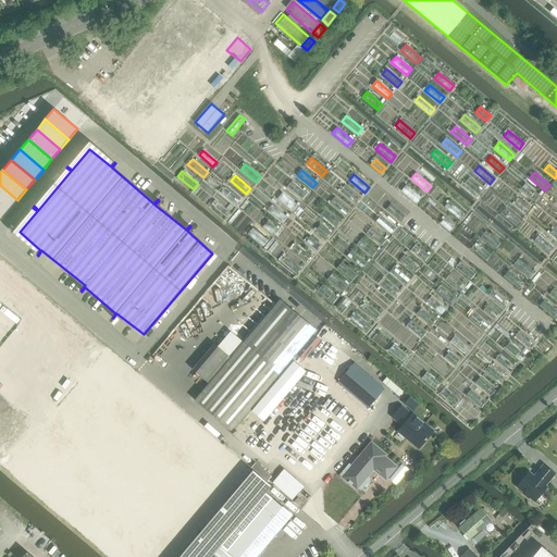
[(469,177),(465,183),(480,195),(484,190),(469,177)]
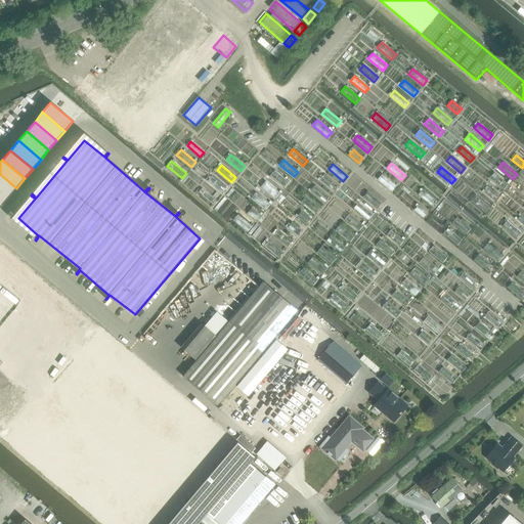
[(274,170),(270,175),(285,187),(289,182),(274,170)]
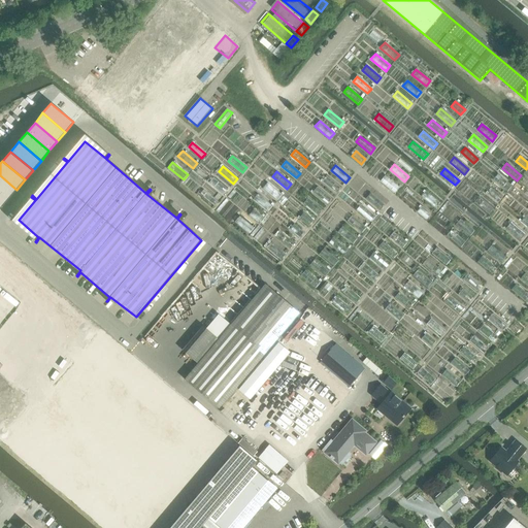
[(497,174),(493,179),(507,191),(512,186),(497,174)]
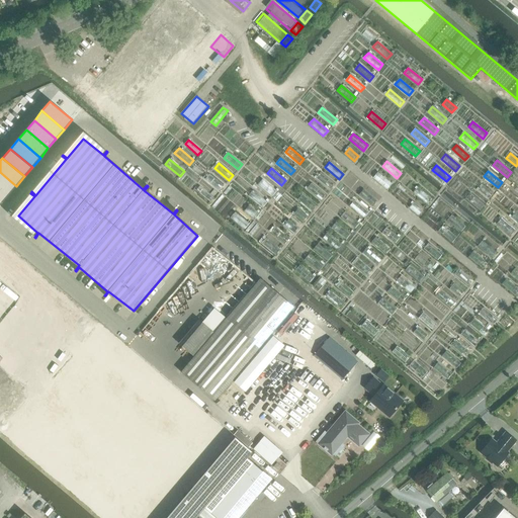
[(0,187),(8,195),(16,186),(0,172),(0,187)]
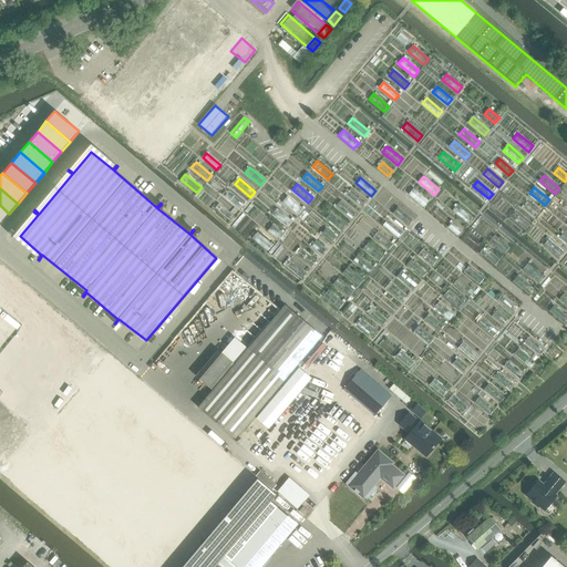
[(413,188),(409,194),(424,207),(429,202),(413,188)]
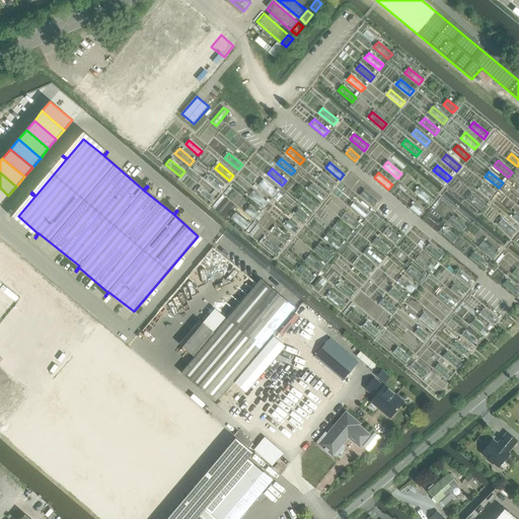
[(320,173),(316,178),(330,190),(336,184),(320,173)]
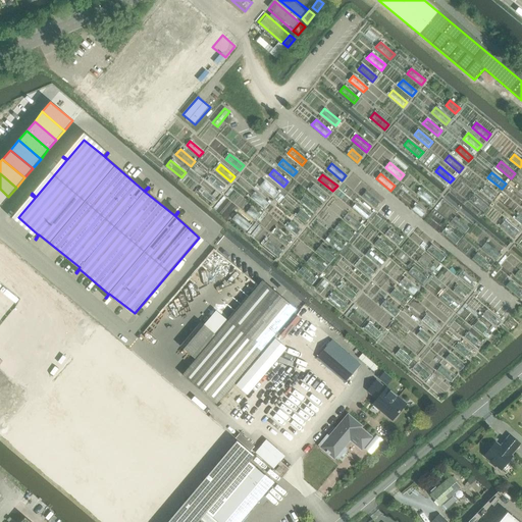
[(211,175),(207,180),(221,193),(225,188),(211,175)]
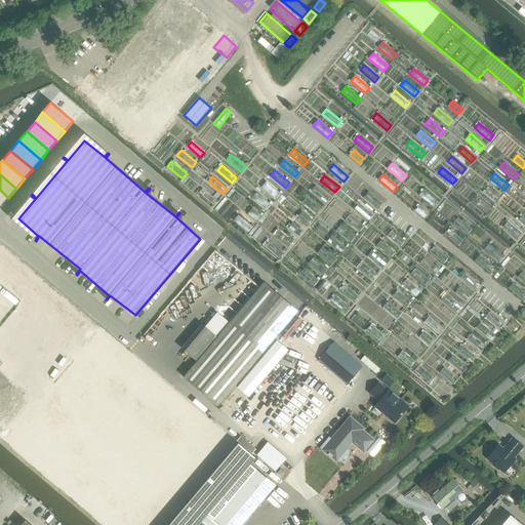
[(266,182),(261,187),(276,199),(280,194),(266,182)]
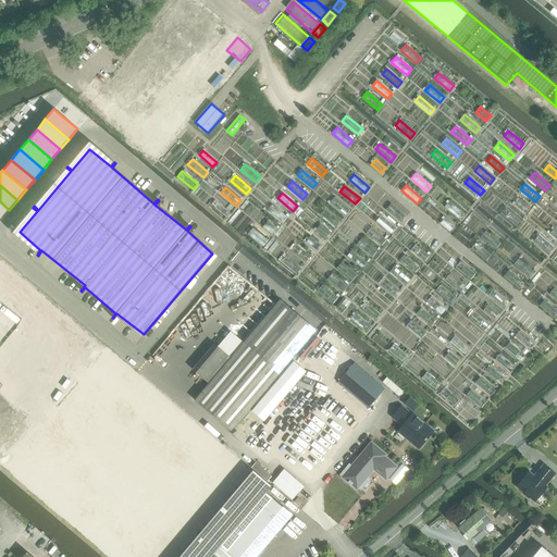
[(335,197),(331,202),(346,215),(350,210),(335,197)]
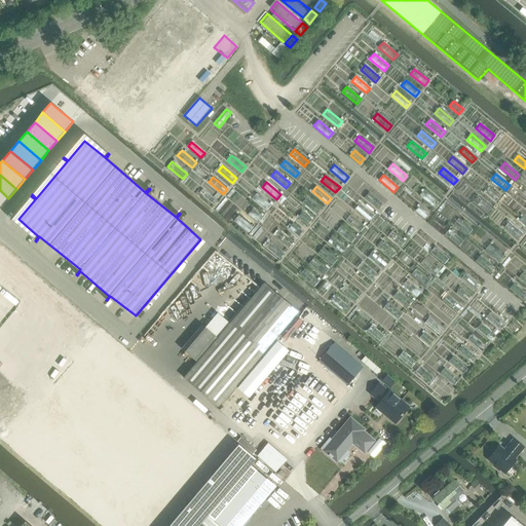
[(490,188),(485,193),(496,202),(500,197),(490,188)]
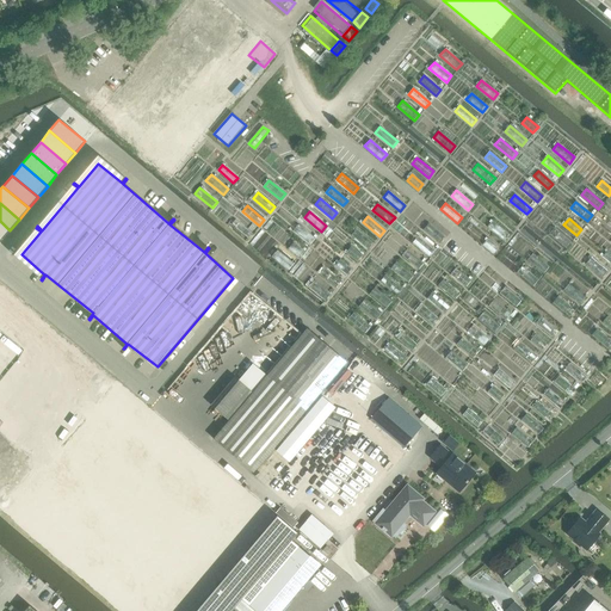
[(235,220),(232,224),(248,238),(252,234),(235,220)]
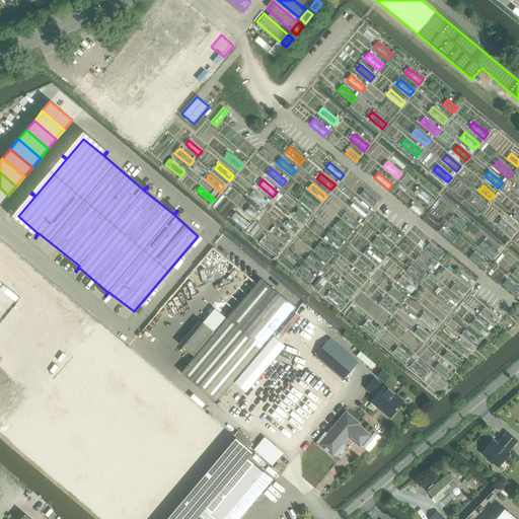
[(0,204),(0,205),(8,196),(0,188),(0,204)]
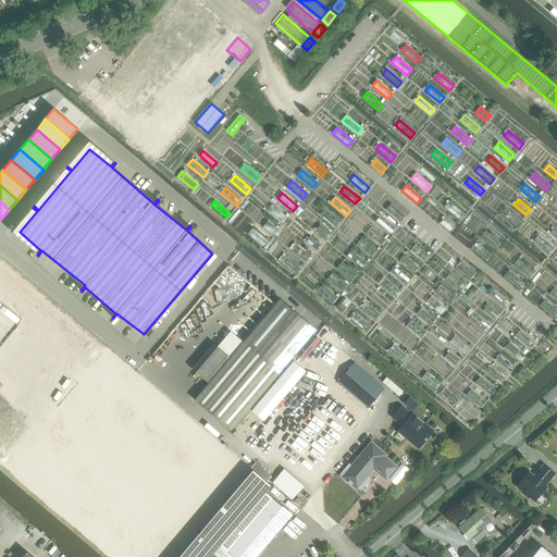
[(449,201),(444,207),(460,219),(465,213),(449,201)]
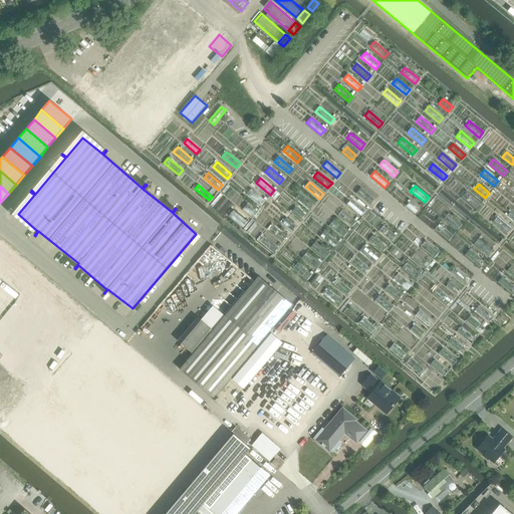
[(360,188),(356,193),(370,205),(374,200),(360,188)]
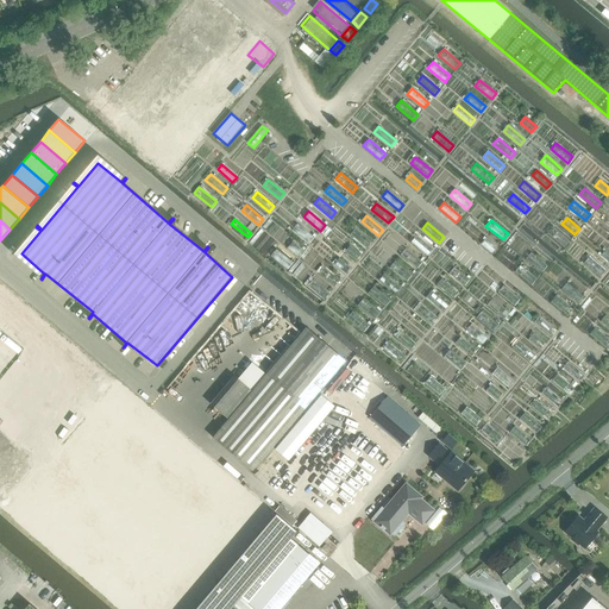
[(297,224),(292,230),(309,244),(314,238),(297,224)]
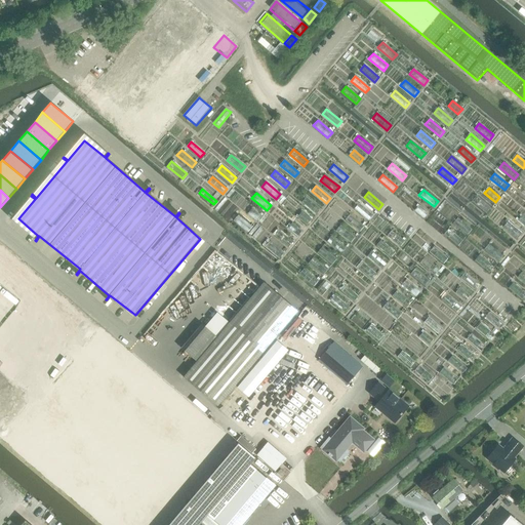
[(476,196),(472,201),(486,213),(490,208),(476,196)]
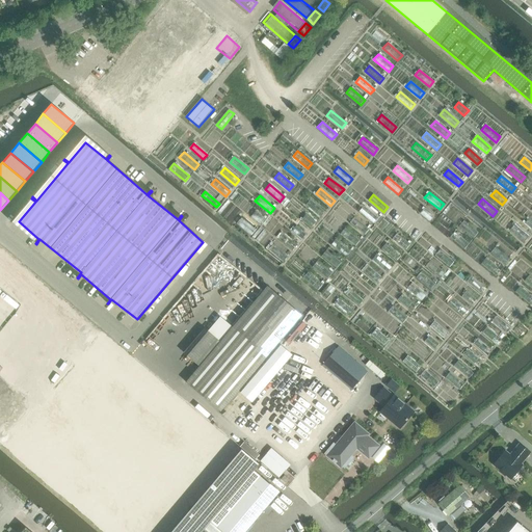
[(310,200),(306,205),(321,216),(325,212),(310,200)]
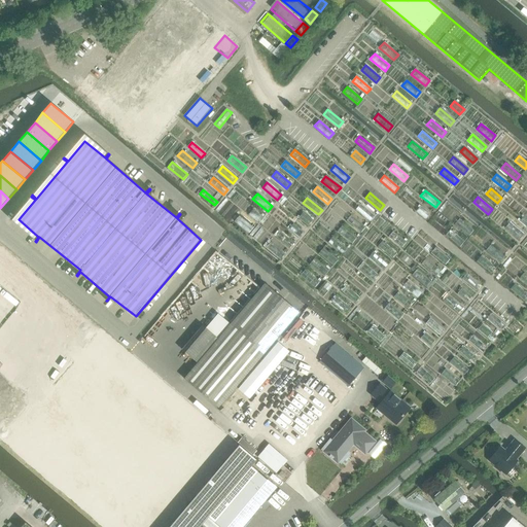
[(360,204),(356,209),(371,221),(375,216),(360,204)]
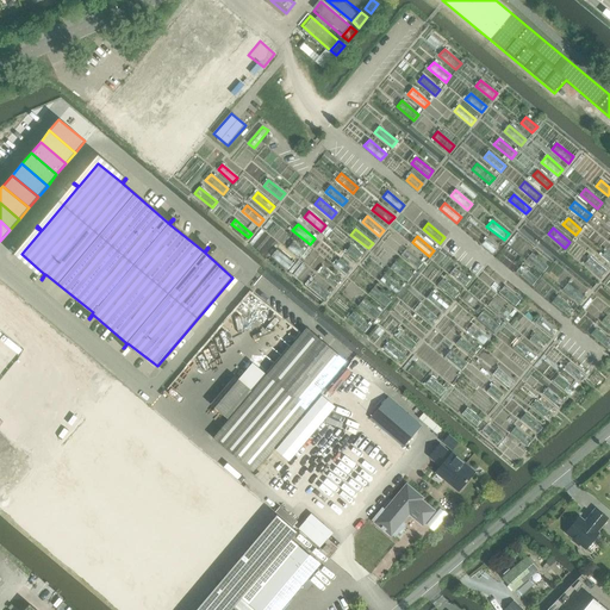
[(487,238),(483,244),(493,253),(498,247),(487,238)]
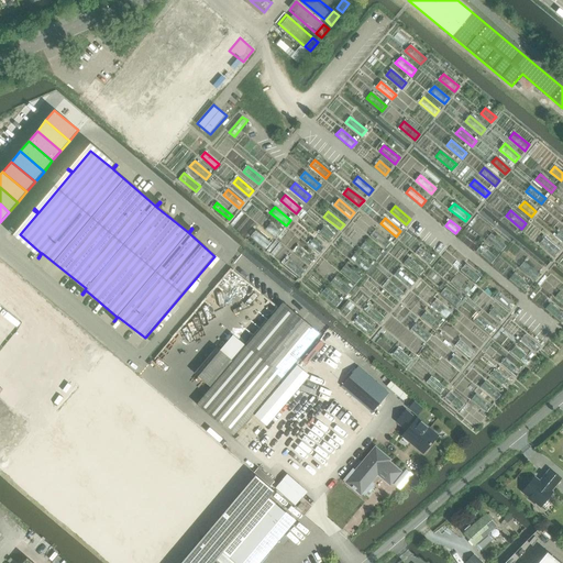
[(271,223),(266,229),(276,236),(280,232),(271,223)]
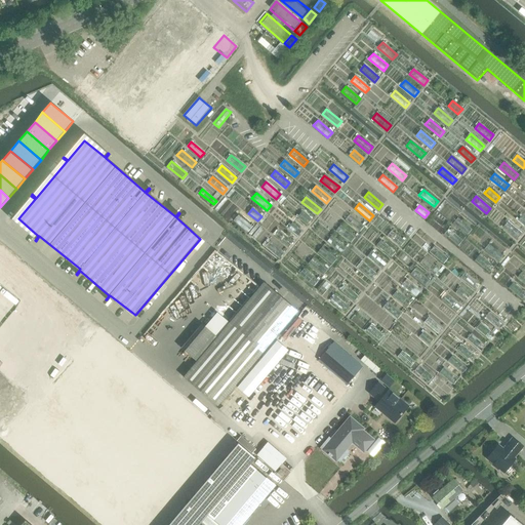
[(301,212),(297,217),(307,225),(312,219),(301,212)]
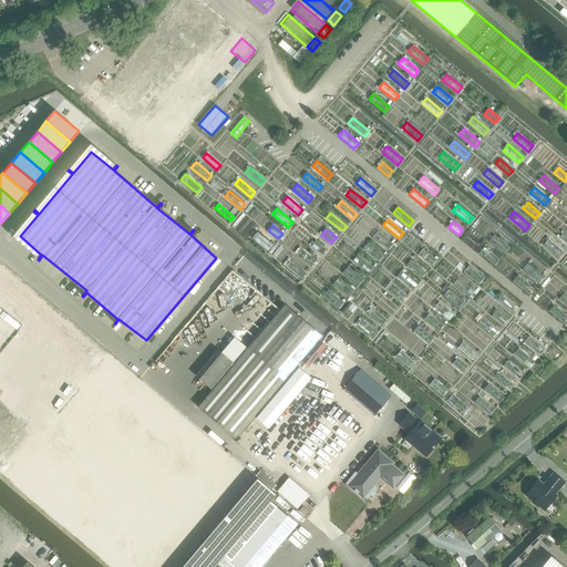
[(257,232),(253,237),(268,250),(272,245),(257,232)]
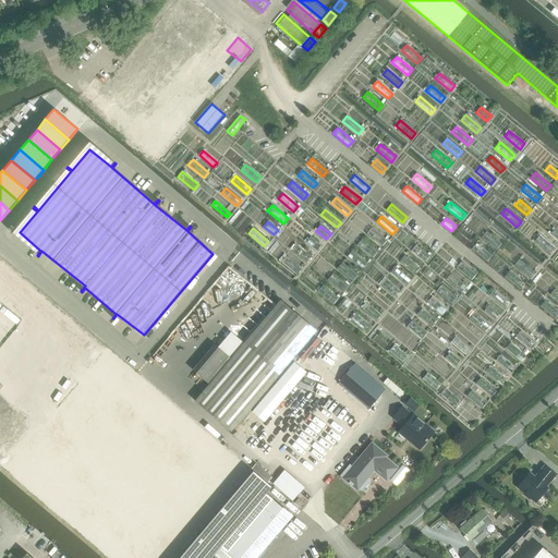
[(372,228),(367,233),(383,246),(387,241),(372,228)]
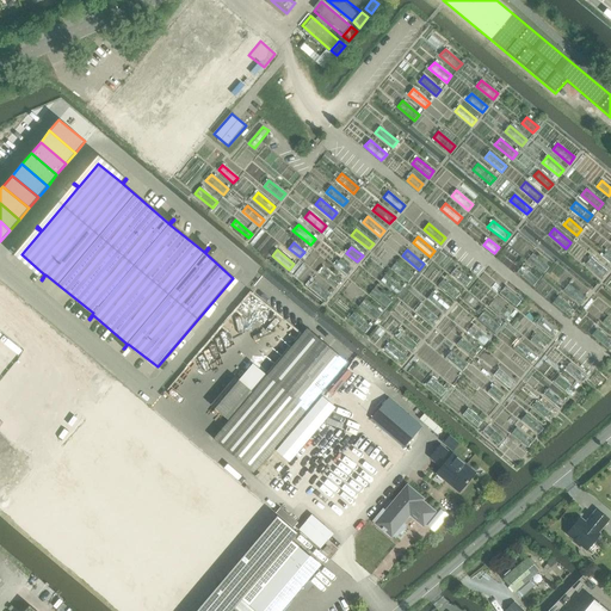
[(532,253),(528,259),(544,273),(549,267),(532,253)]
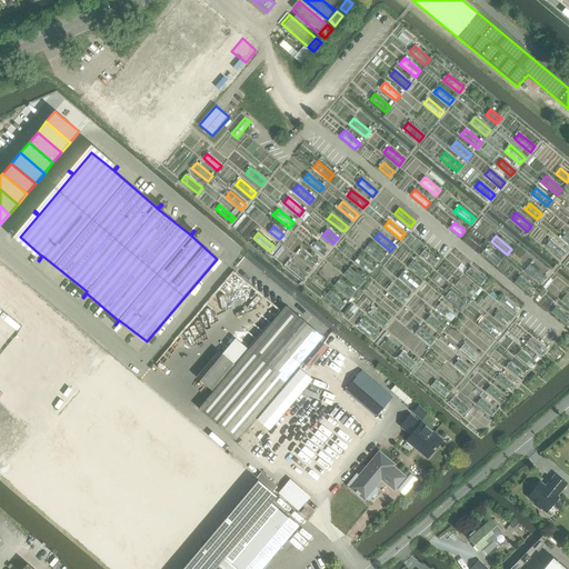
[(550,240),(546,246),(561,258),(566,253),(550,240)]
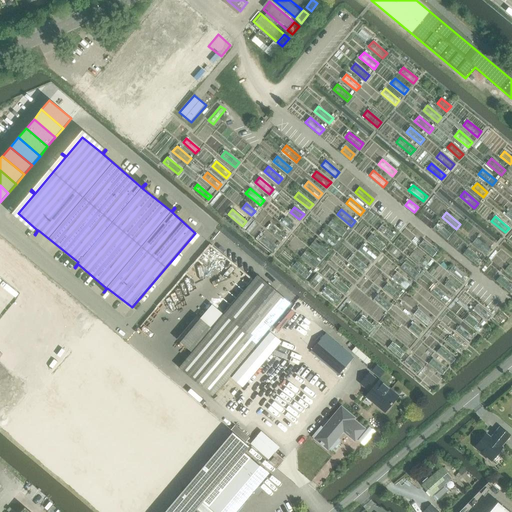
[(285,217),(281,222),(290,230),(295,225),(285,217)]
